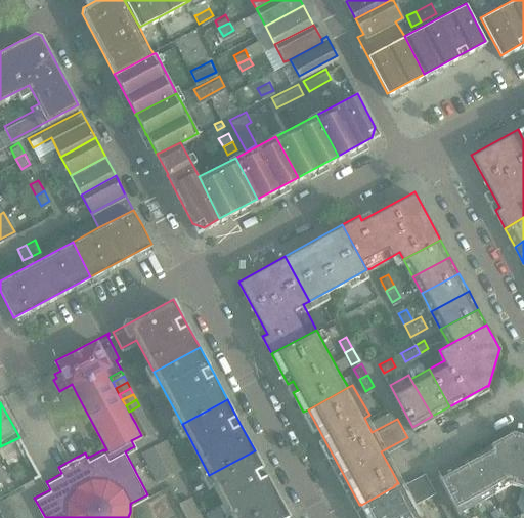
[(139,405),(129,412),(132,418),(142,412),(139,405)]
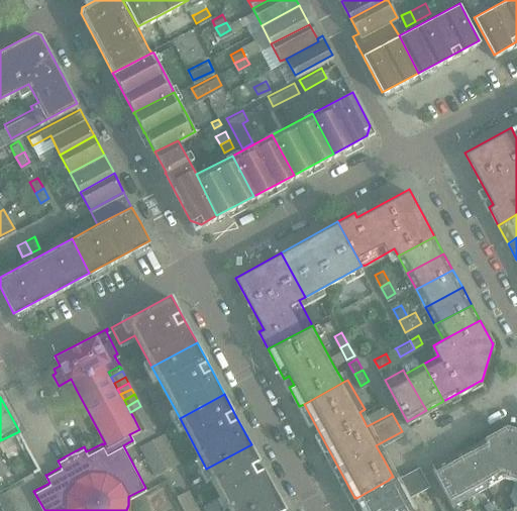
[(140,406),(130,412),(133,417),(144,412),(140,406)]
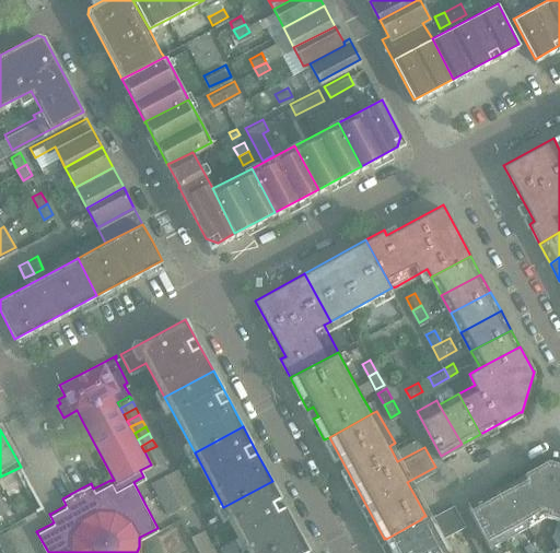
[(156,446),(144,451),(148,458),(160,451),(156,446)]
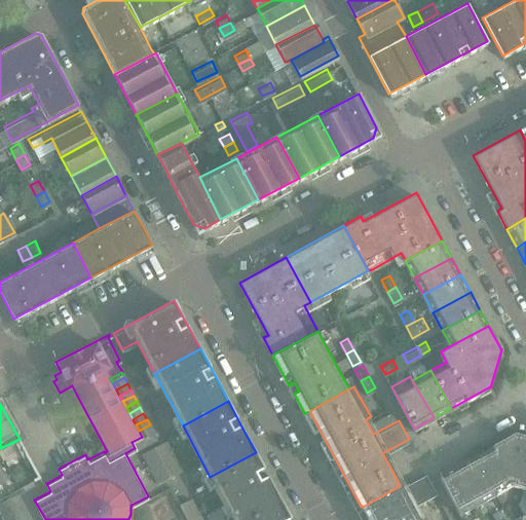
[(150,424),(139,431),(142,437),(153,431),(150,424)]
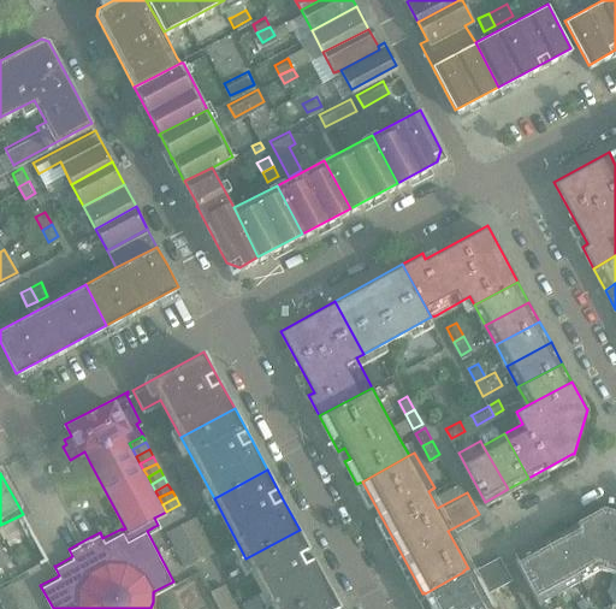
[(179,504),(166,512),(170,519),(183,512),(179,504)]
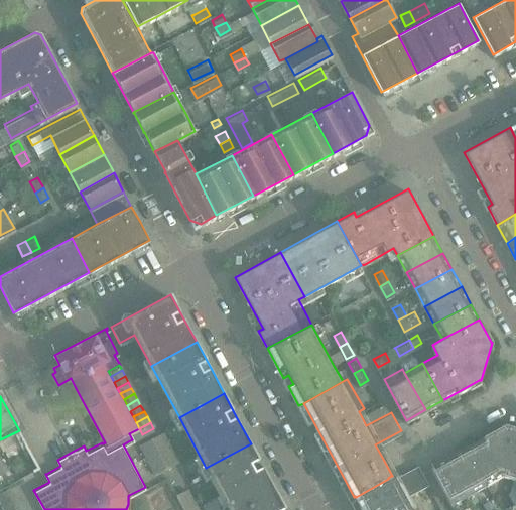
[(515,427),(504,424),(503,425),(466,445),(486,482),(502,474),(515,477),(515,427)]
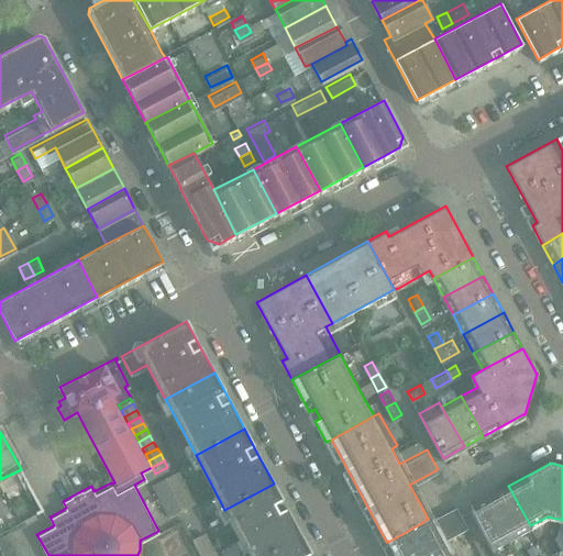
[(152,467),(141,473),(144,479),(155,474),(152,467)]
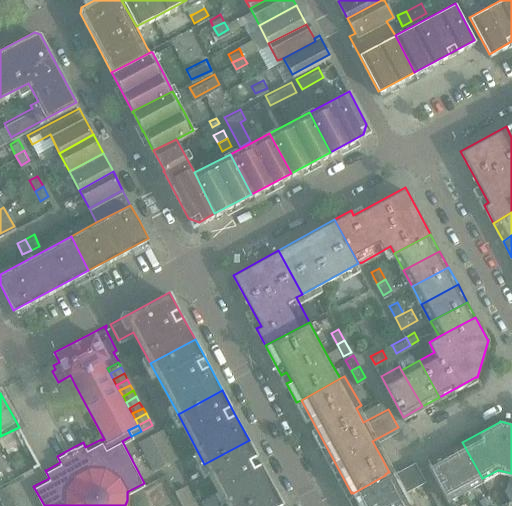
[(161,426),(155,429),(161,439),(166,436),(161,426)]
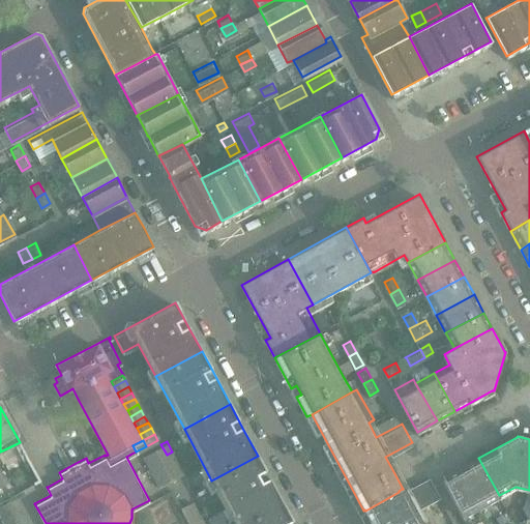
[(160,444),(155,447),(160,458),(167,455),(160,444)]
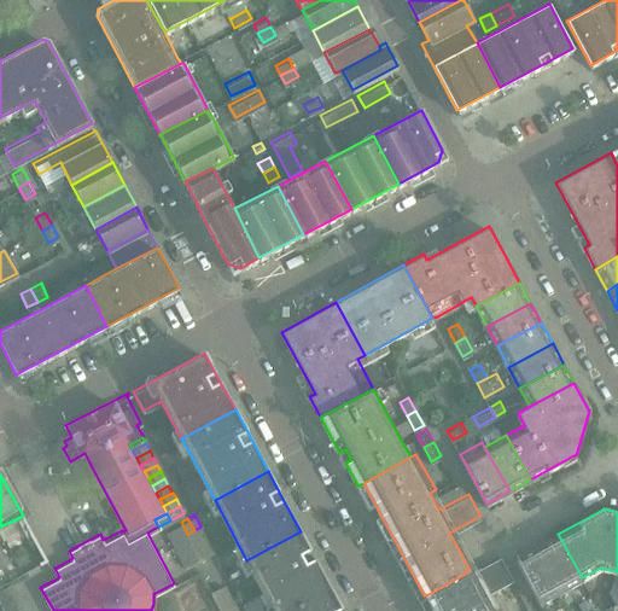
[(181,522),(174,525),(180,537),(187,534),(181,522)]
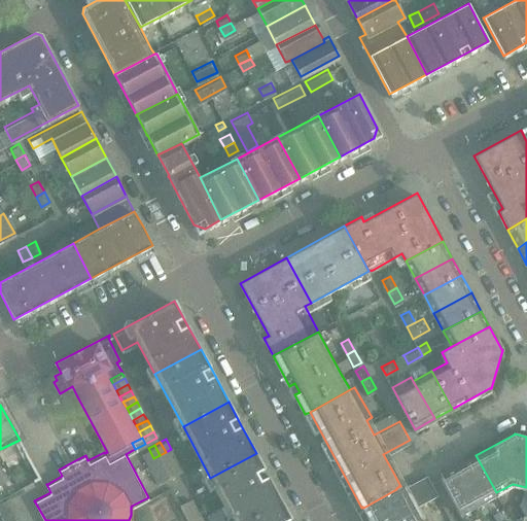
[(148,448),(142,451),(147,461),(153,458),(148,448)]
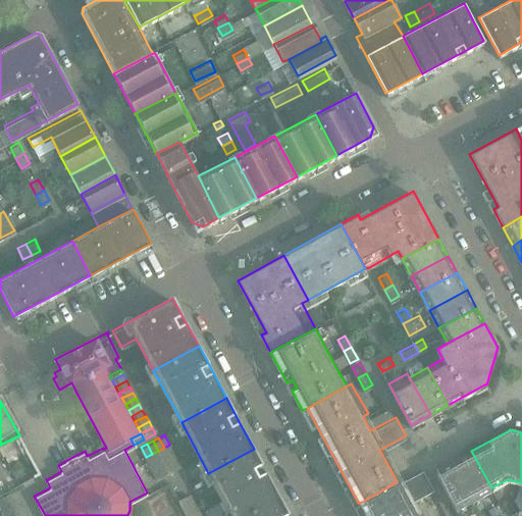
[(164,448),(158,451),(160,455),(172,449),(169,445),(164,448)]
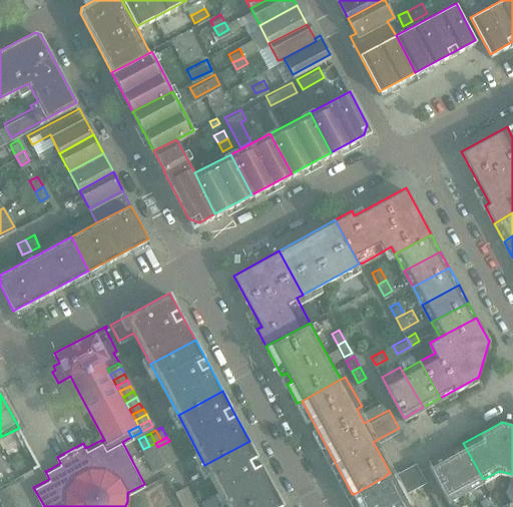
[(169,441),(157,447),(160,452),(166,449),(171,446),(169,441)]
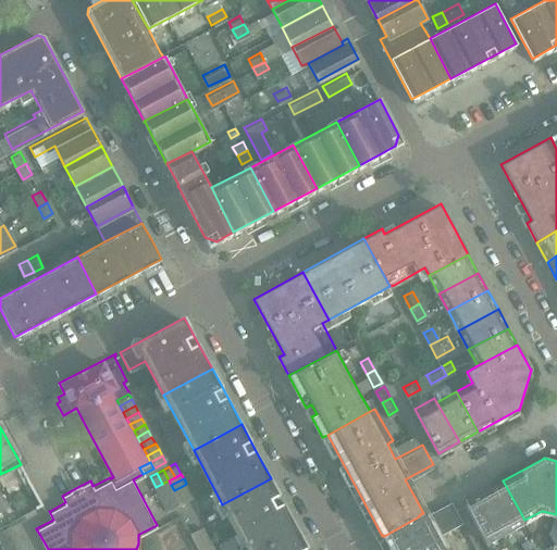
[(265,549),(299,532),(285,505),(271,478),(222,504),(246,549),(265,549)]
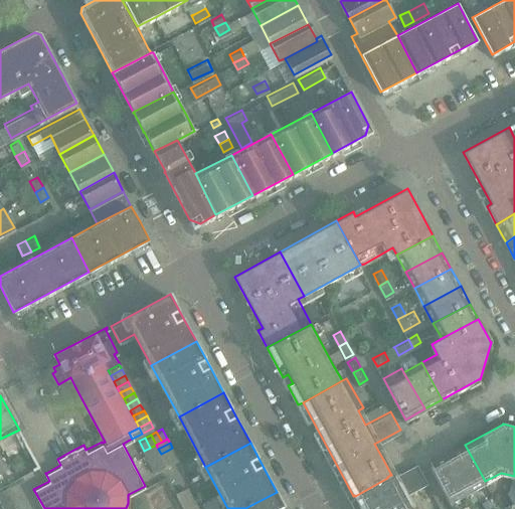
[(150,448),(144,451),(147,456),(158,449),(156,445),(150,448)]
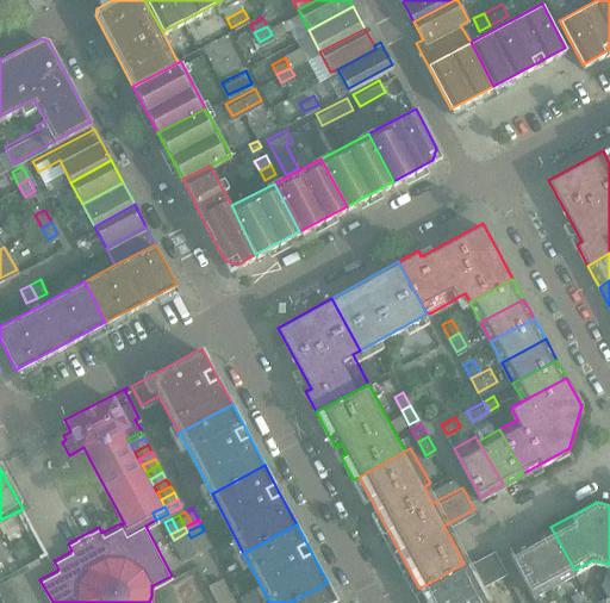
[(574,570),(551,527),(530,538),(553,582),(574,570)]
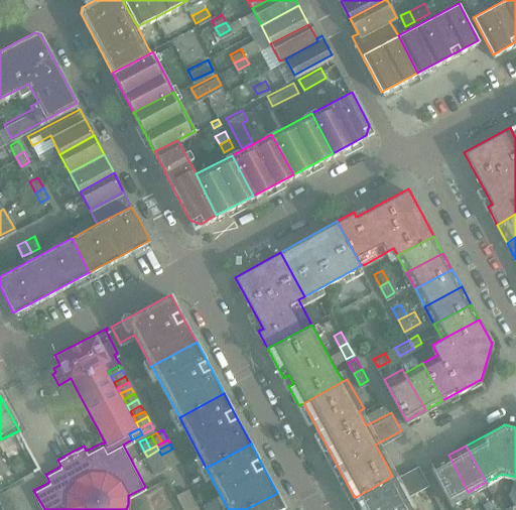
[(172,449),(167,452),(172,462),(177,459),(172,449)]
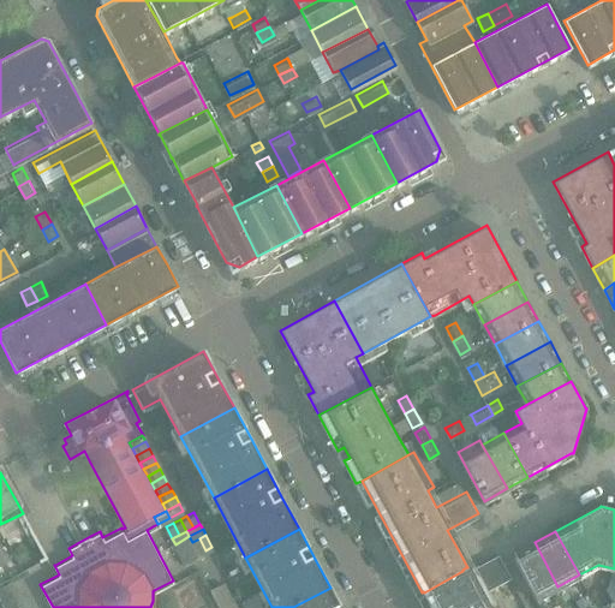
[(189,536),(175,544),(178,549),(185,546),(192,542),(189,536)]
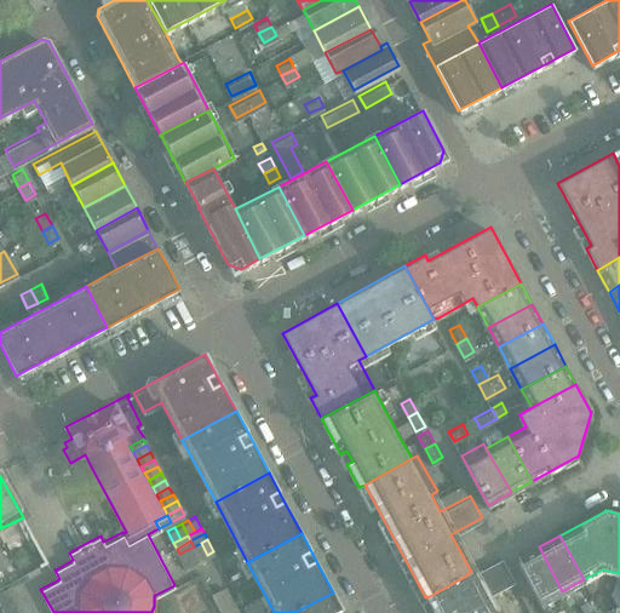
[(201,543),(194,546),(200,559),(207,555),(201,543)]
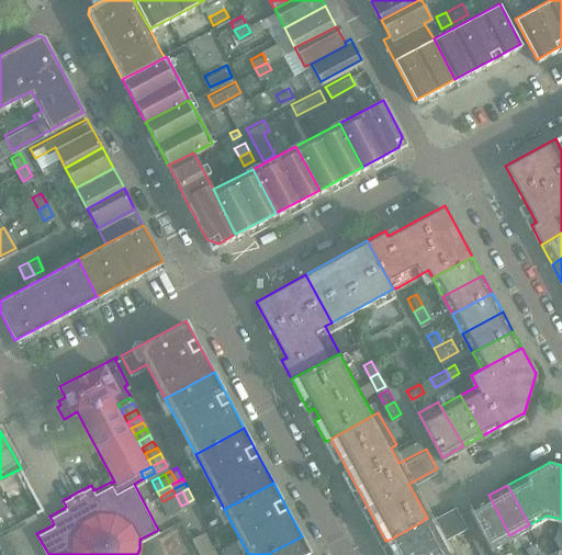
[(176,495),(169,498),(175,509),(181,506),(176,495)]
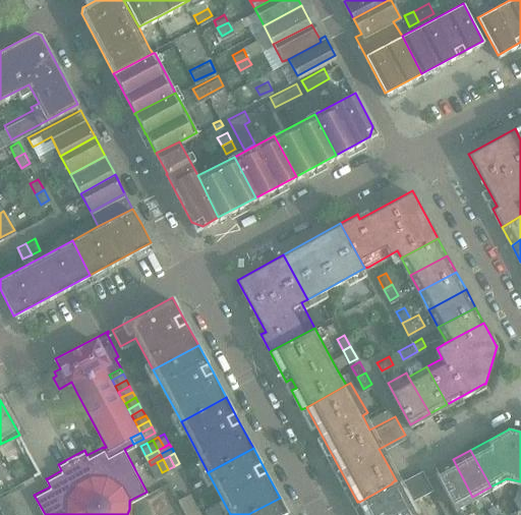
[(472,497),(453,459),(435,469),(455,507),(472,497)]
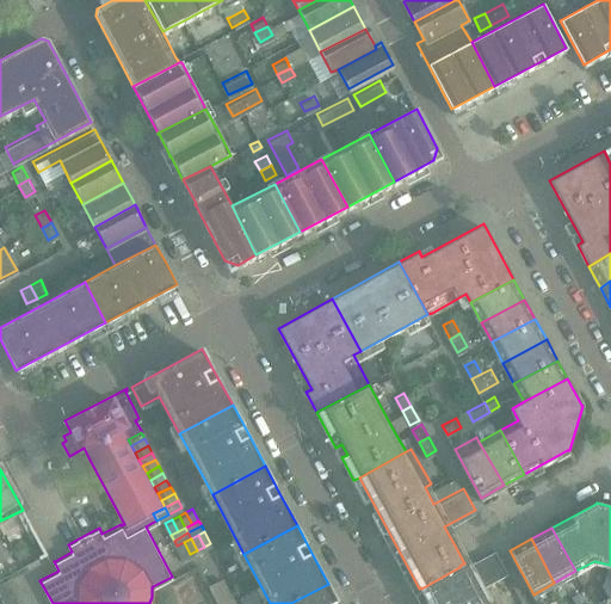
[(184,542),(177,546),(184,558),(190,554),(184,542)]
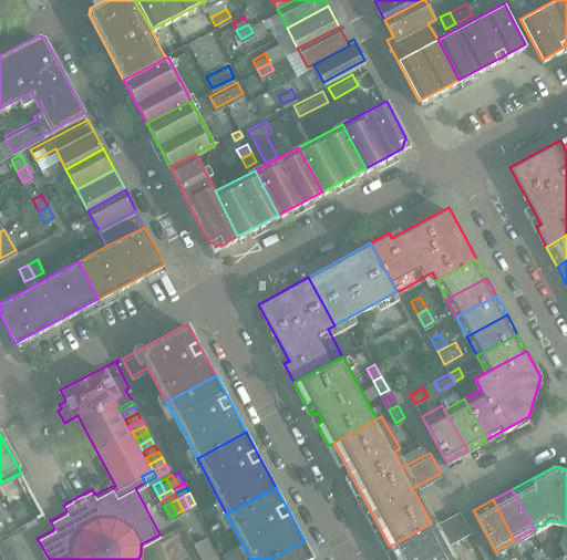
[(457,559),(457,558),(452,559),(451,559),(443,545),(471,529),(459,508),(432,524),(431,522),(430,521),(430,522),(426,525),(426,526),(391,546),(390,545),(389,545),(389,546),(397,559),(457,559)]
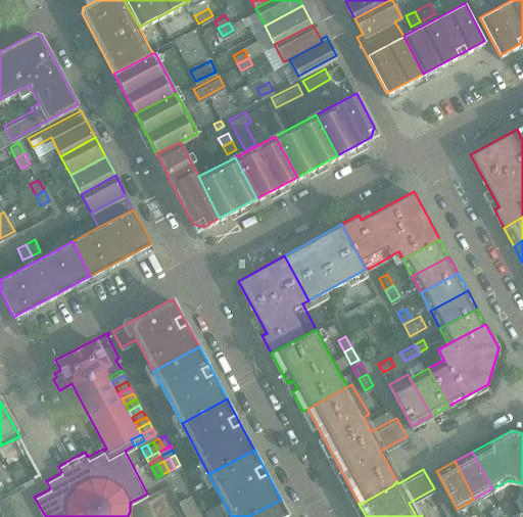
[(191,492),(185,497),(191,508),(197,504),(191,492)]
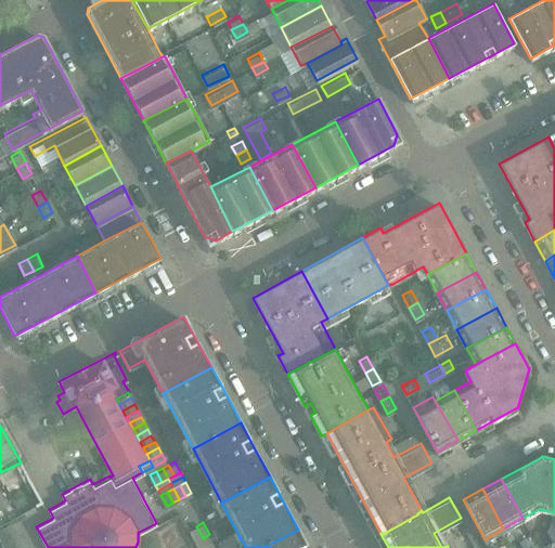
[(196,526),(190,530),(195,542),(203,538),(196,526)]
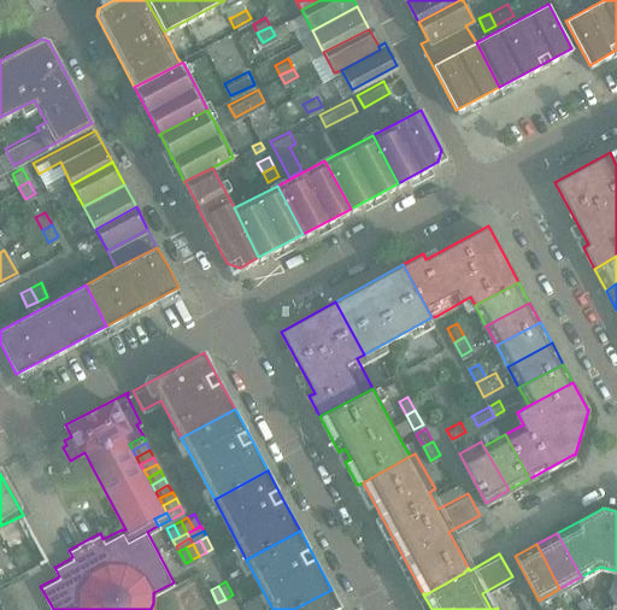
[(341,609),(331,590),(294,609),(341,609)]
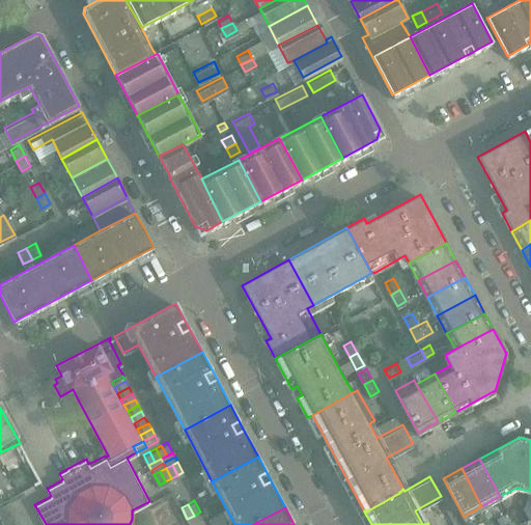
[(510,519),(506,510),(496,516),(501,524),(510,519)]
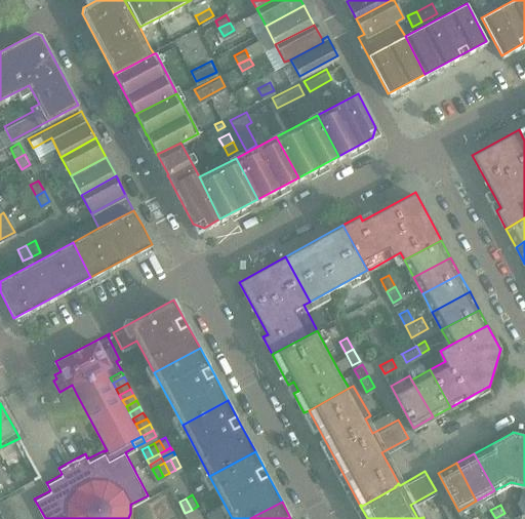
[(192,510),(185,513),(188,518),(201,512),(198,506),(192,510)]
